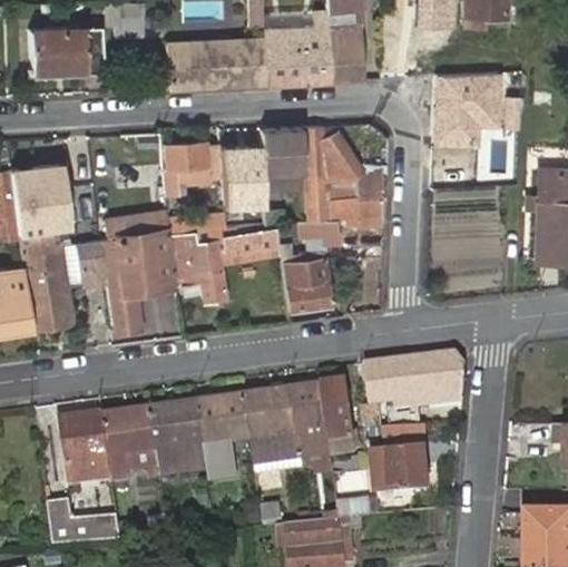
[(142,37),(143,0),(129,0),(129,37),(142,37)]
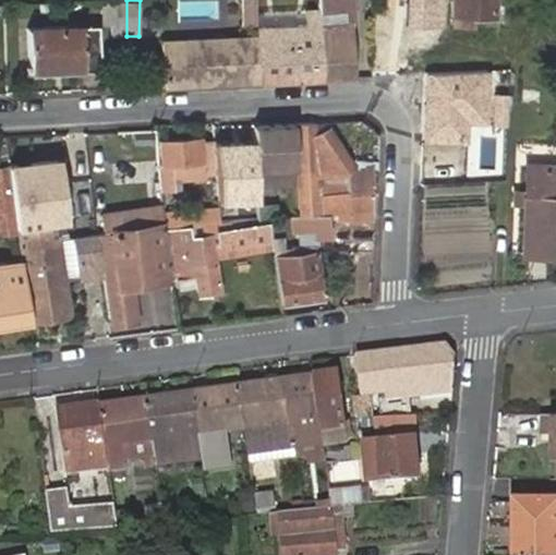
[(325,79),(354,76),(351,0),(321,0),(321,3),(322,25),(325,79)]
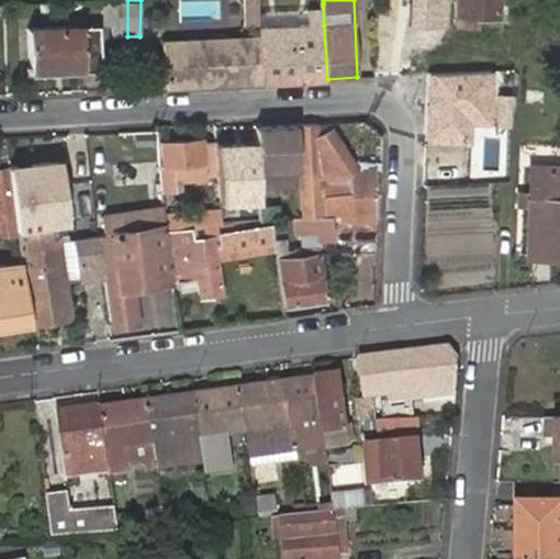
[(406,0),(405,14),(448,17),(448,0),(406,0)]
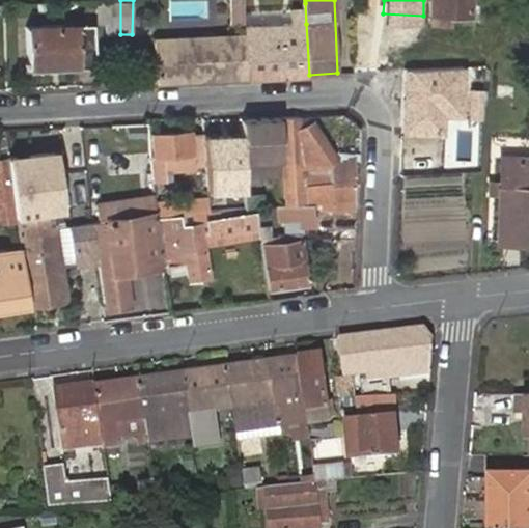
[(433,0),(433,4),(432,23),(454,23),(454,10),(473,12),(473,0),(433,0)]
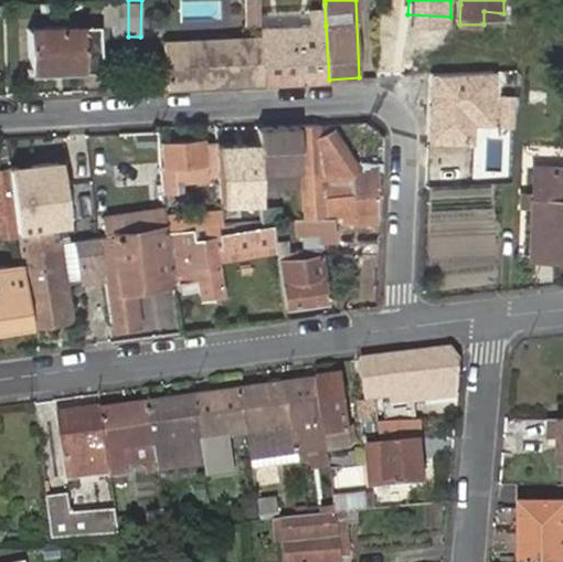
[(293,16),(261,18),(261,29),(294,27),(293,16)]
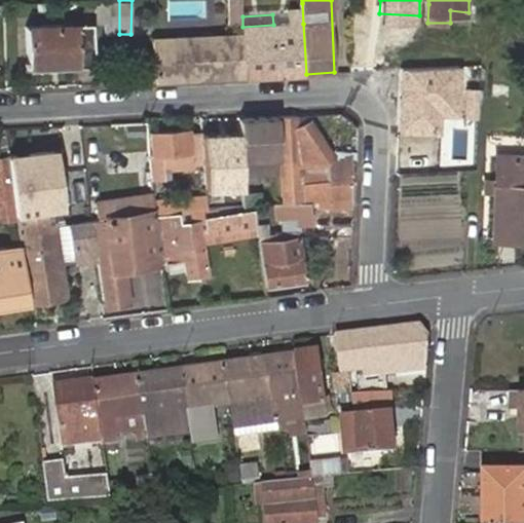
[(30,65),(95,62),(92,24),(28,28),(30,65)]
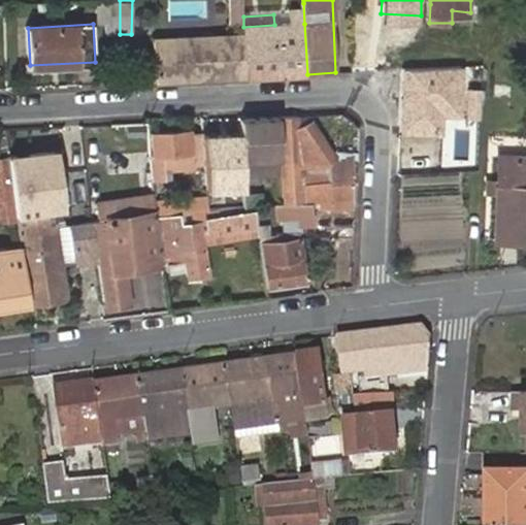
[(277,76),(307,74),(304,24),(274,25),(277,76)]
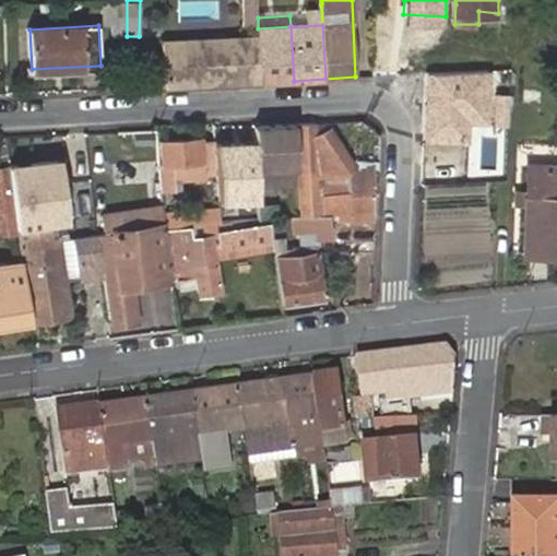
[(291,26),(258,28),(259,36),(260,82),(294,81),(291,26)]
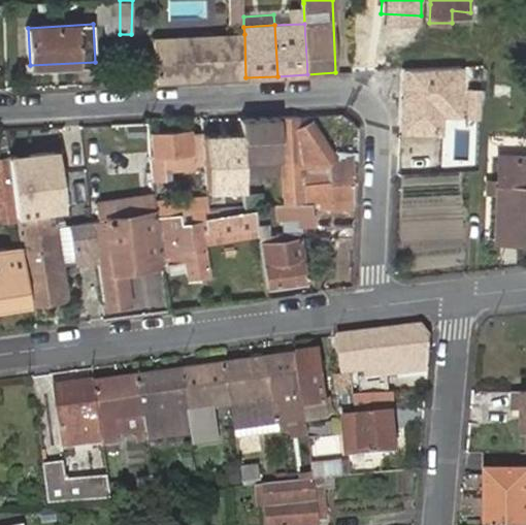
[(245,77),(244,34),(155,39),(156,83),(174,81),(178,76),(188,75),(193,80),(245,77)]
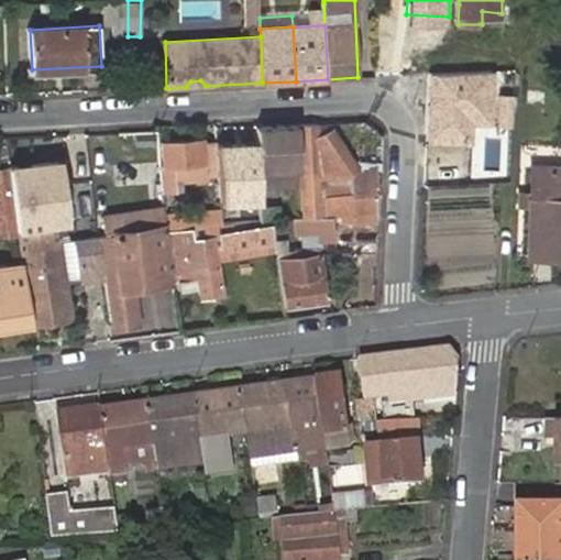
[(497,65),(428,69),(427,141),(472,142),(472,120),(493,121),(497,65)]
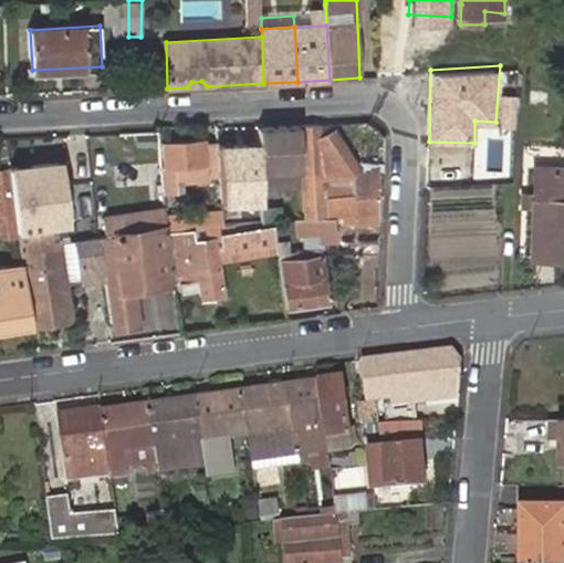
[(300,121),(259,124),(259,141),(261,181),(303,179),(302,175),(300,121)]
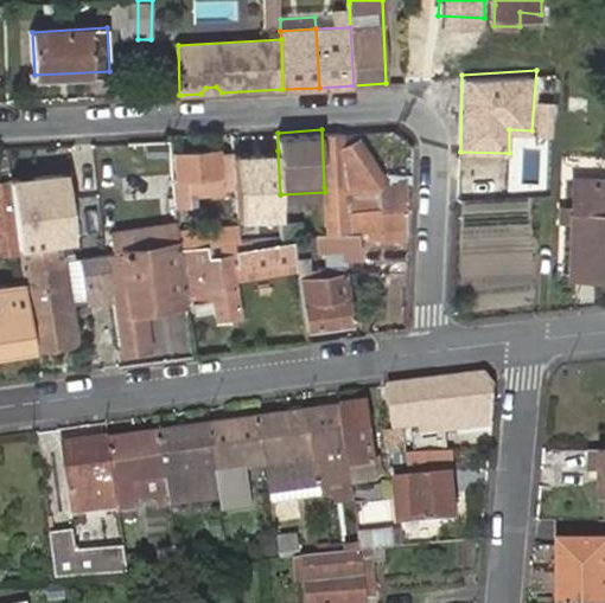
[(344,129),(322,129),(324,187),(343,188),(344,197),(325,198),(328,232),(354,231),(354,228),(368,228),(368,238),(405,239),(406,239),(406,206),(381,207),(380,196),(374,196),(373,183),(382,173),(358,133),(344,140),(344,129)]
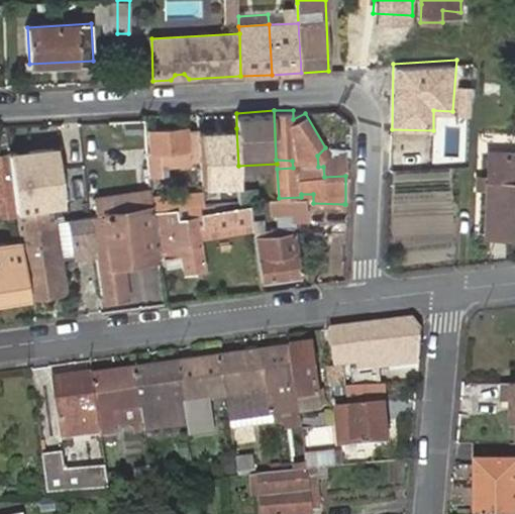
[(0,128),(0,153),(1,159),(10,158),(9,155),(5,128),(0,128)]
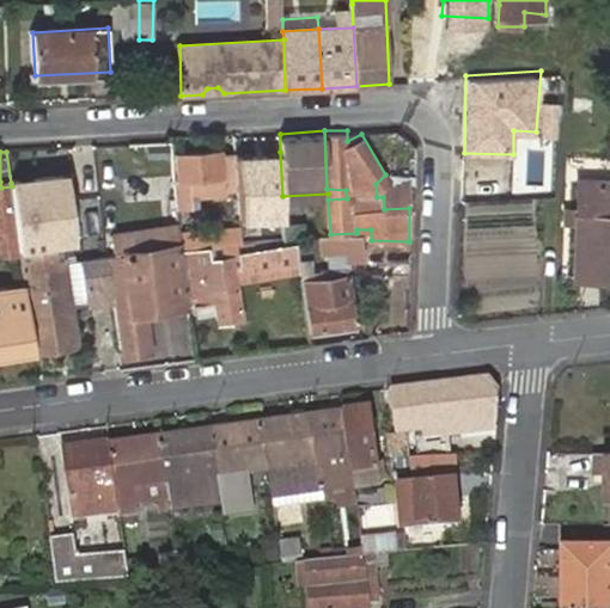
[(236,158),(236,153),(220,154),(219,152),(177,157),(181,198),(223,196),(224,191),(239,189),(236,158)]
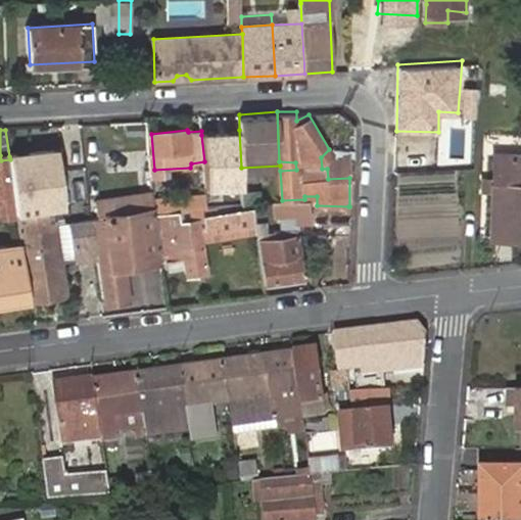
[(239,130),(201,135),(204,161),(207,190),(242,185),(241,168),(239,130)]
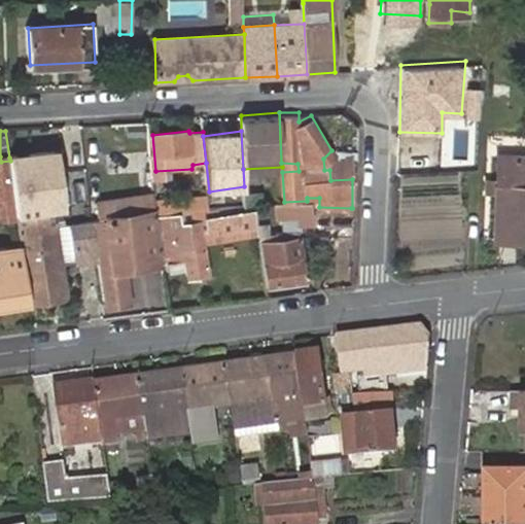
[(343,151),(331,150),(323,159),(324,170),(329,170),(330,180),(352,179),(352,161),(357,161),(358,131),(344,131),(343,151)]
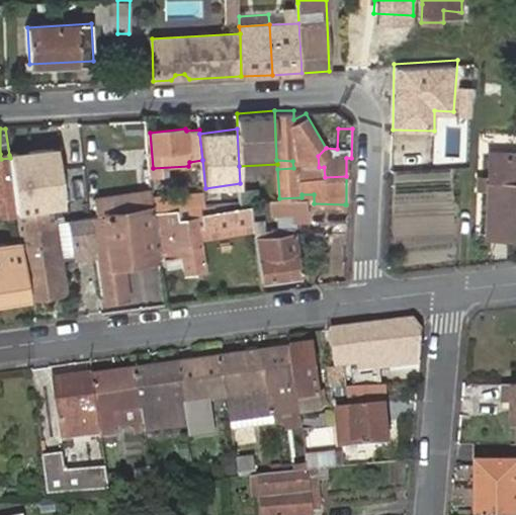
[(515,152),(491,151),(488,231),(515,233),(515,152)]
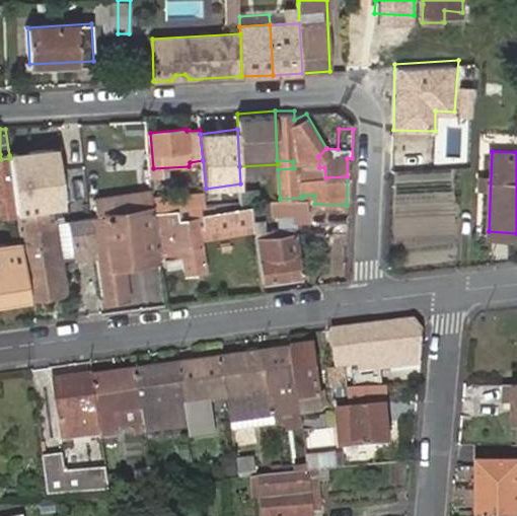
[(48,152),(9,155),(10,158),(17,212),(29,210),(27,195),(53,192),(48,152)]
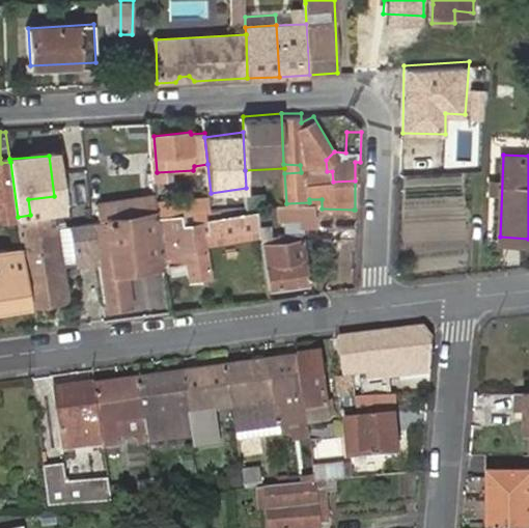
[(0,222),(18,220),(18,217),(10,162),(1,163),(0,162),(0,222)]
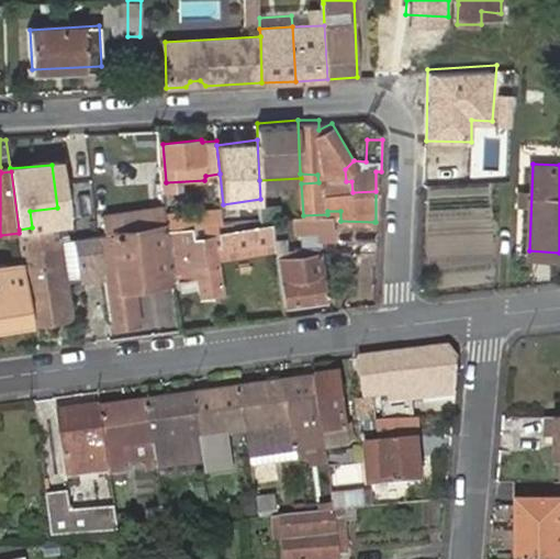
[(317,175),(300,174),(301,178),(301,183),(318,182),(317,175)]
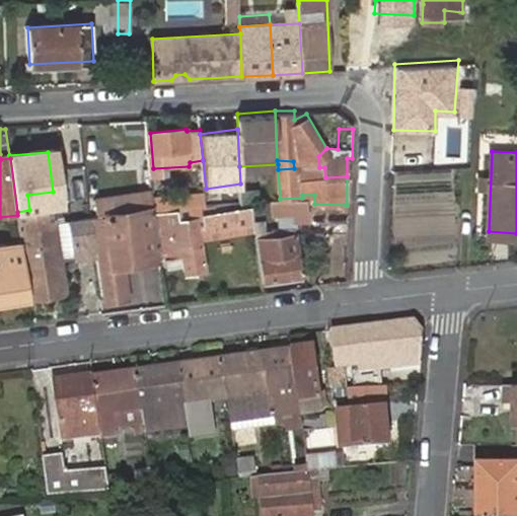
[(154,194),(155,210),(207,205),(206,189),(154,194)]
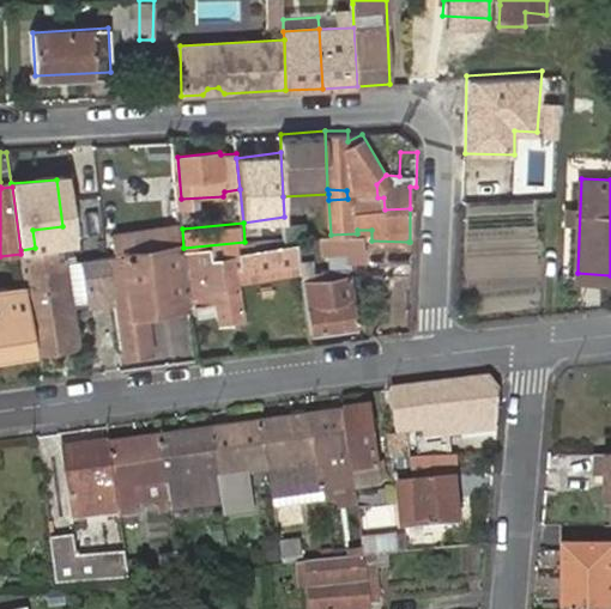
[(348,256),(366,255),(364,232),(357,233),(331,235),(327,235),(328,254),(342,253),(342,243),(348,242),(348,256)]
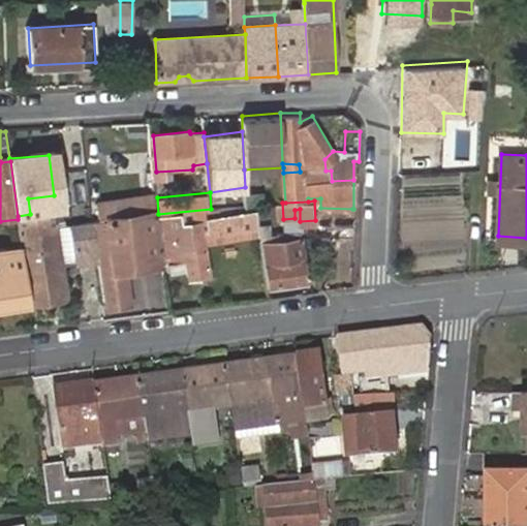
[(158,214),(158,216),(159,227),(165,227),(169,254),(171,263),(188,261),(189,271),(190,277),(210,274),(207,235),(258,225),(257,209),(243,210),(242,206),(211,209),(158,214)]
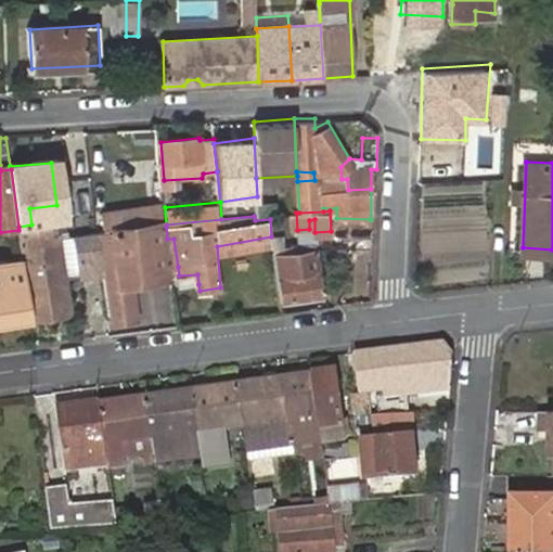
[(23,256),(31,317),(69,311),(62,256),(55,257),(53,240),(53,238),(52,238),(50,222),(31,225),(18,227),(18,230),(23,256)]
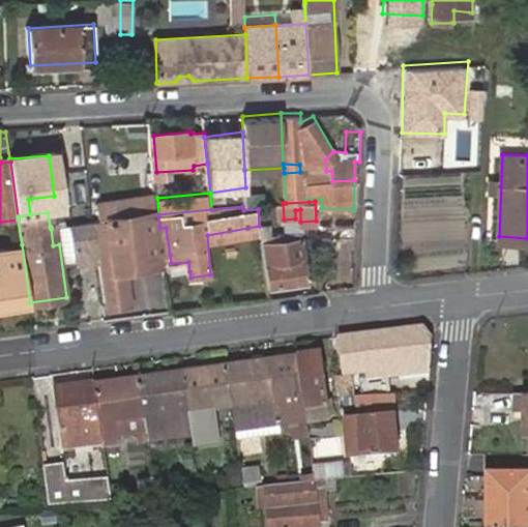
[(158,216),(107,224),(96,225),(108,304),(130,301),(126,267),(148,265),(147,257),(163,256),(159,228),(158,216)]
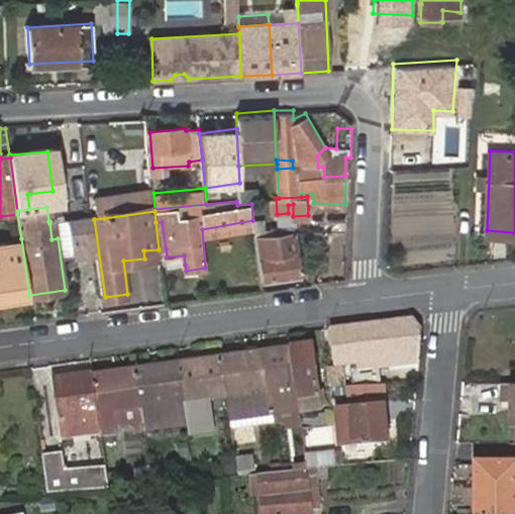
[(254,217),(260,279),(301,274),(297,235),(297,231),(293,232),(293,226),(267,228),(266,216),(254,217)]
